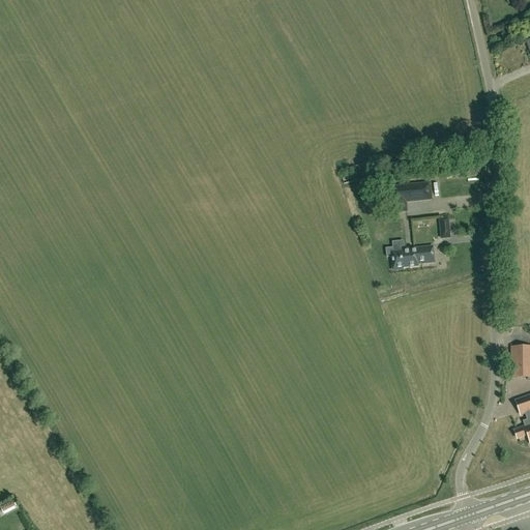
[(345,176),(365,173),(364,167),(345,169),(345,176)]
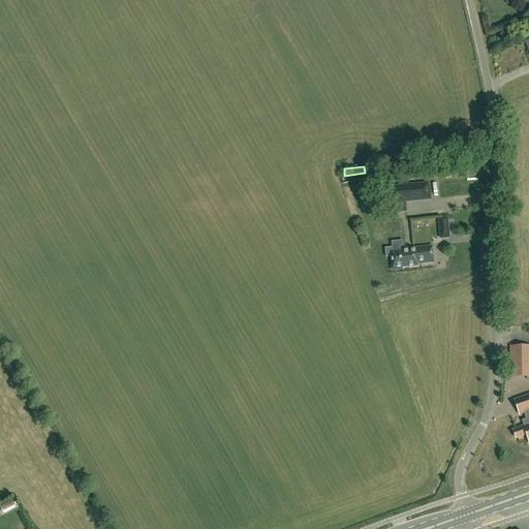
[(344,177),(344,183),(367,181),(366,174),(344,177)]
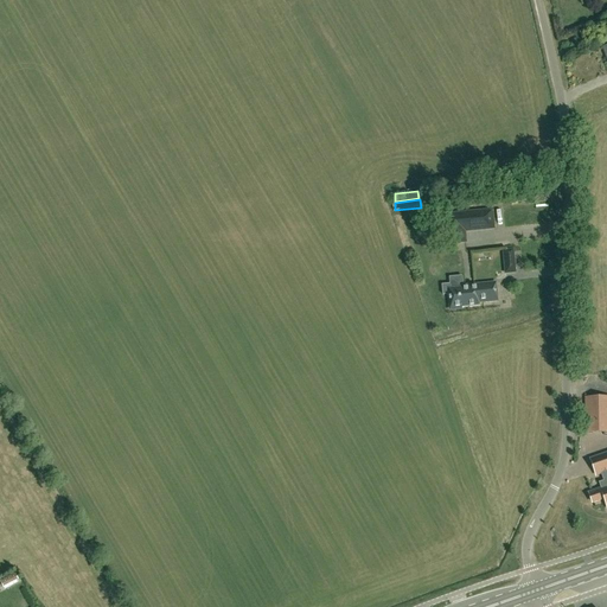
[(494,211),(446,215),(445,215),(447,246),(467,244),(466,232),(496,230),(494,211)]
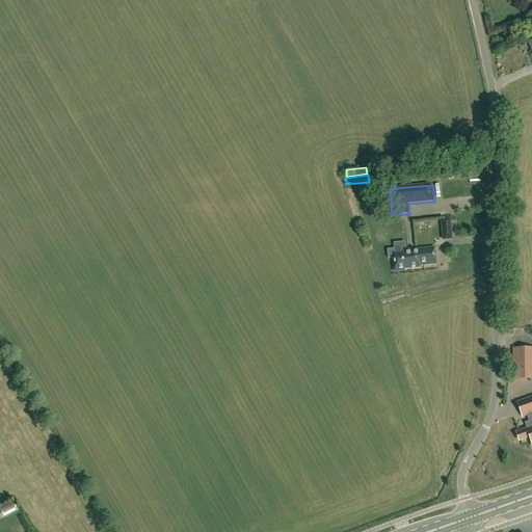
[(441,219),(443,241),(452,240),(450,218),(441,219)]
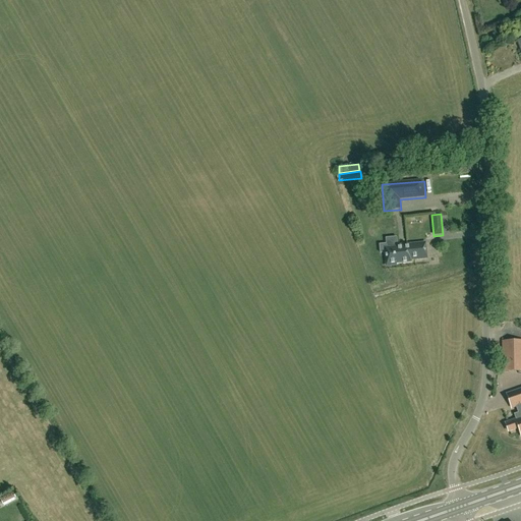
[(399,248),(397,248),(387,249),(386,243),(379,243),(380,252),(386,252),(387,266),(396,265),(396,264),(411,262),(410,259),(426,257),(425,243),(399,246),(399,248)]
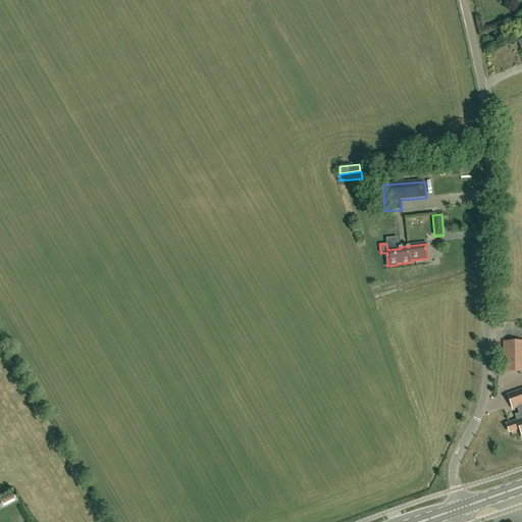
[(521,371),(521,342),(504,343),(505,362),(505,372),(521,371)]
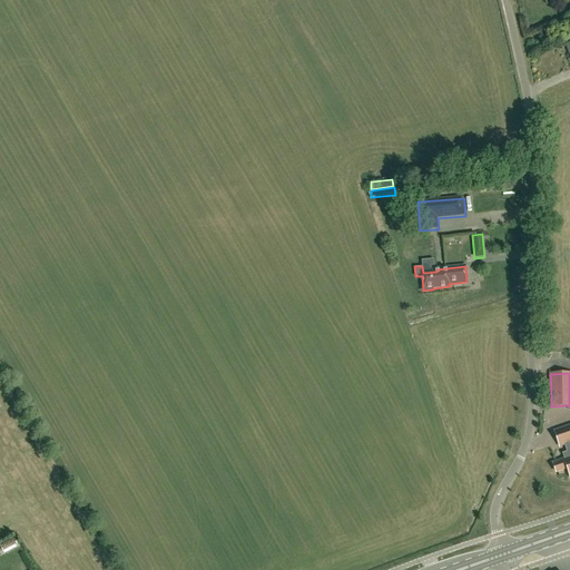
[(557,472),(568,469),(569,475),(569,425),(554,431),(560,446),(566,445),(568,452),(562,453),(564,459),(553,463),(557,472)]
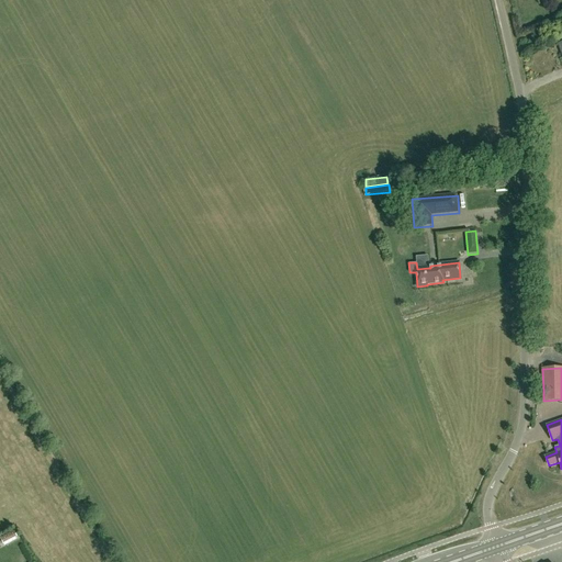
[(0,538),(3,543),(17,536),(13,530),(0,537),(0,538)]
